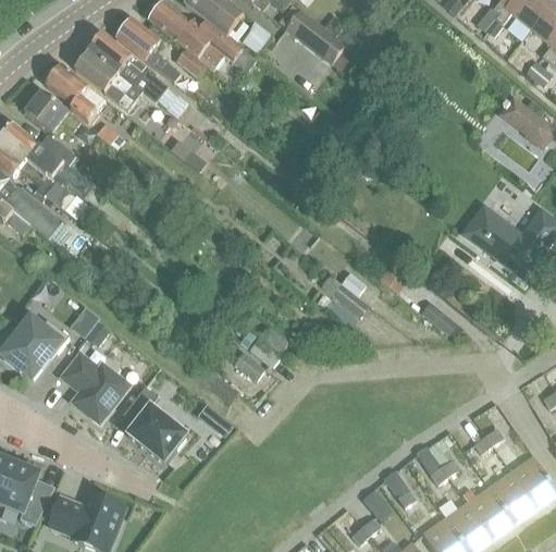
[(207,21),(226,36),(243,15),(229,4),(231,2),(227,0),(187,0),(185,3),(207,21)]
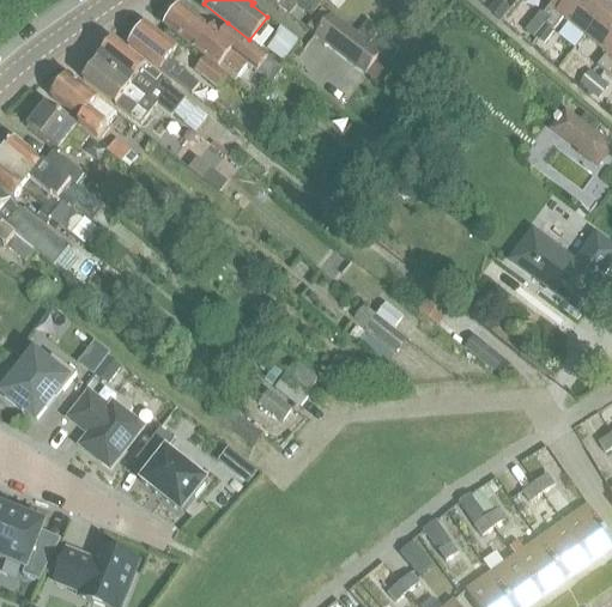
[(317,2),(314,0),(273,0),(277,2),(289,11),(295,2),(309,13),(317,2)]
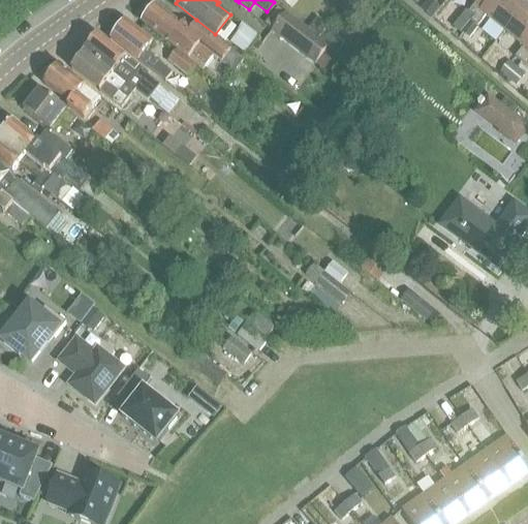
[(425,0),(421,5),(431,13),(439,4),(435,0),(425,0)]
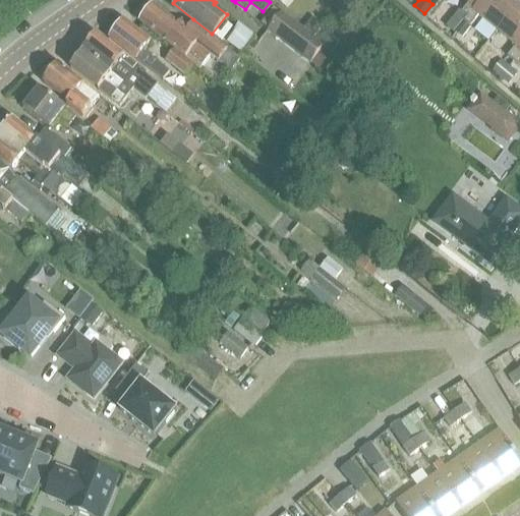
[(439,0),(435,11),(450,17),(456,0),(439,0)]
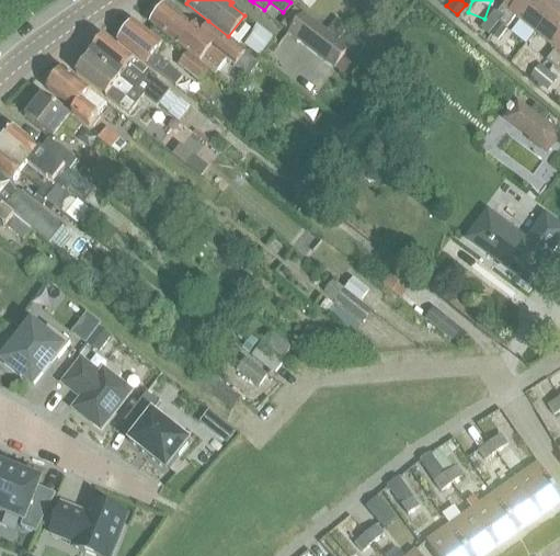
[(504,0),(495,11),(502,16),(514,0),(504,0)]
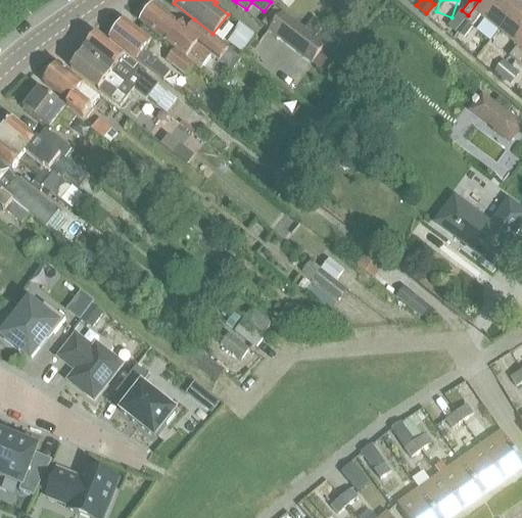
[(479,0),(468,15),(465,19),(471,25),(480,14),(496,28),(499,29),(519,3),(517,2),(514,0),(479,0)]
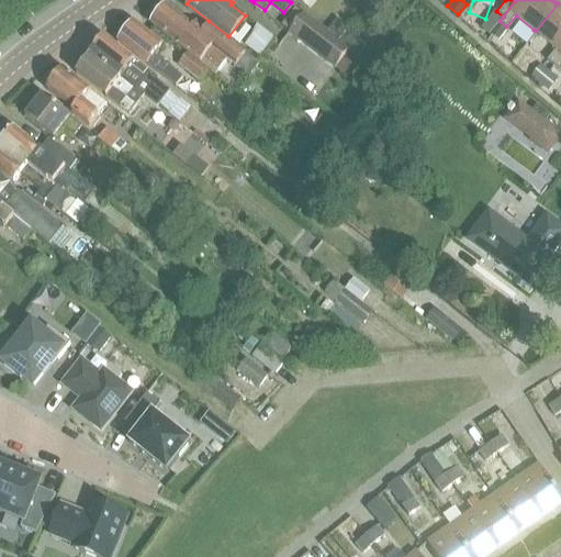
[(245,49),(228,36),(209,21),(204,25),(195,18),(192,22),(165,1),(150,19),(187,48),(208,65),(215,70),(227,56),(235,63),(245,49)]
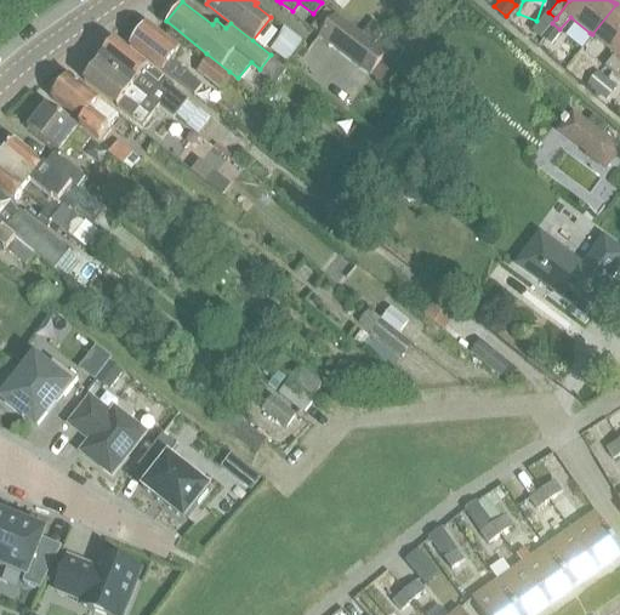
[(619,6),(616,4),(592,34),(615,52),(604,66),(612,72),(619,61),(619,6)]
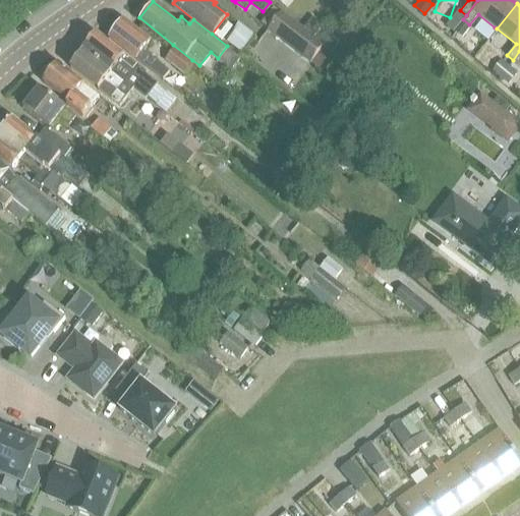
[(324,44),(322,42),(281,10),(268,27),(310,61),(324,44)]
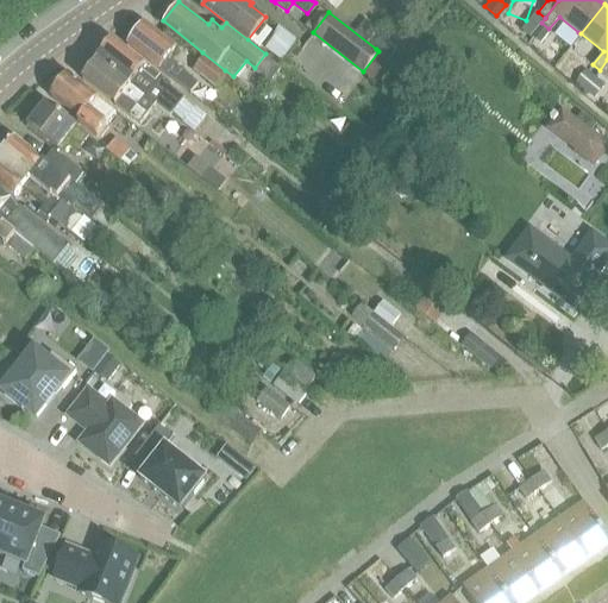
[(530,23),(524,30),(531,36),(532,33),(536,29),(541,23),(545,18),(538,12),(530,23)]
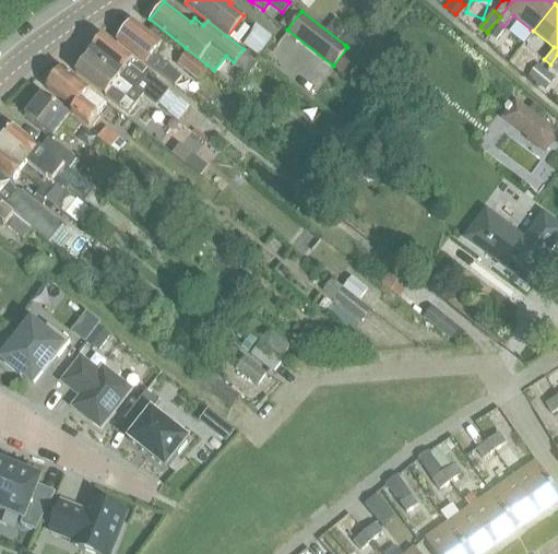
[(335,15),(325,27),(339,37),(347,25),(335,15)]
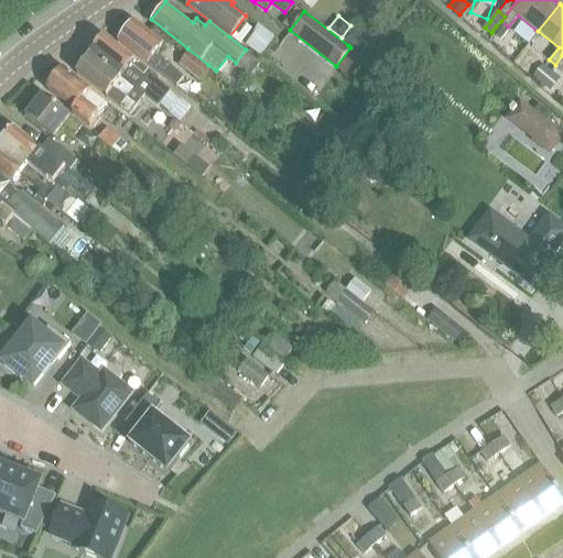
[(175,84),(183,74),(154,52),(162,41),(133,18),(118,39),(175,84)]
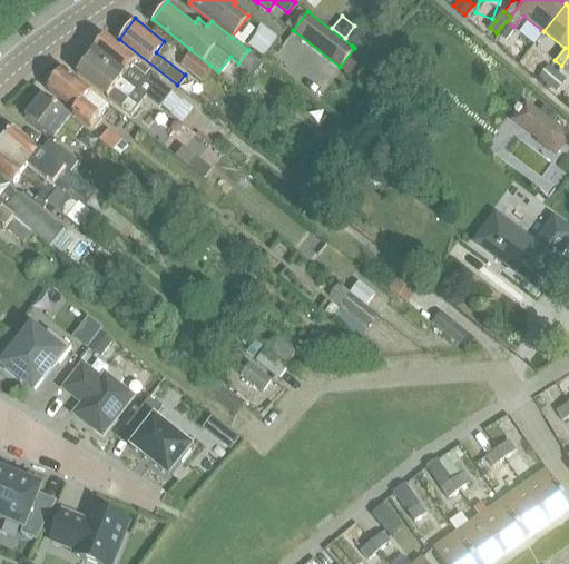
[(501,27),(498,31),(506,38),(513,27),(507,21),(501,27)]
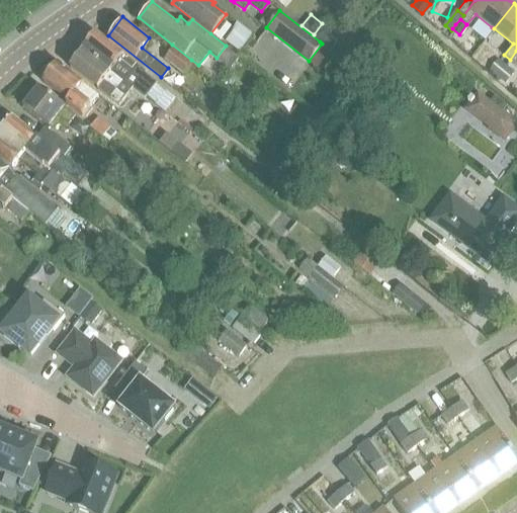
[(238,21),(226,37),(239,49),(252,31),(238,21)]
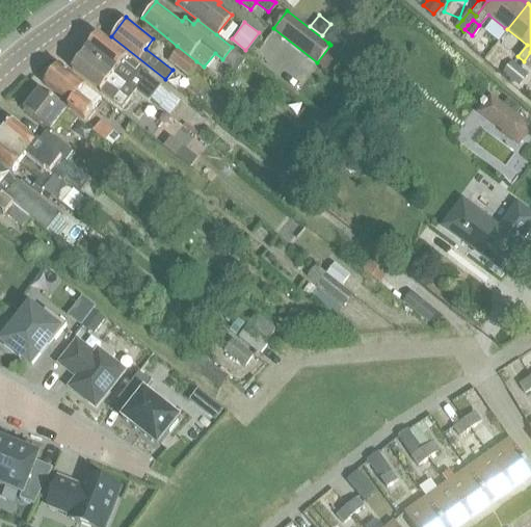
[(86,49),(136,88),(148,97),(160,81),(149,72),(149,71),(127,53),(100,32),(86,49)]
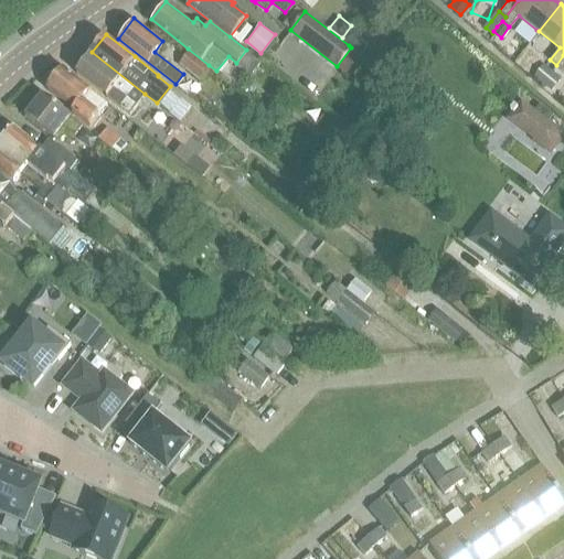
[(358,34),(349,45),(351,47),(365,57),(374,46),(358,34)]
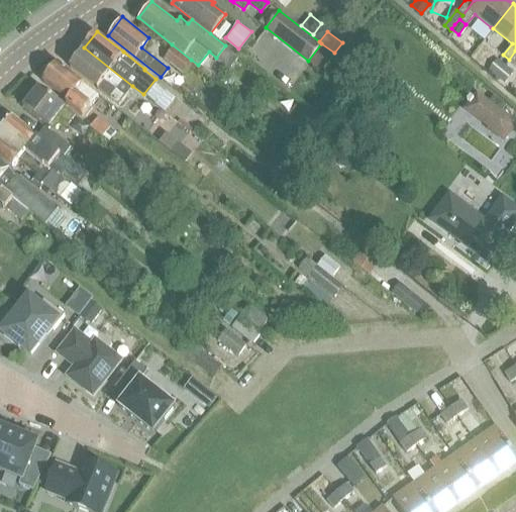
[(183,70),(191,60),(172,44),(164,55),(183,70)]
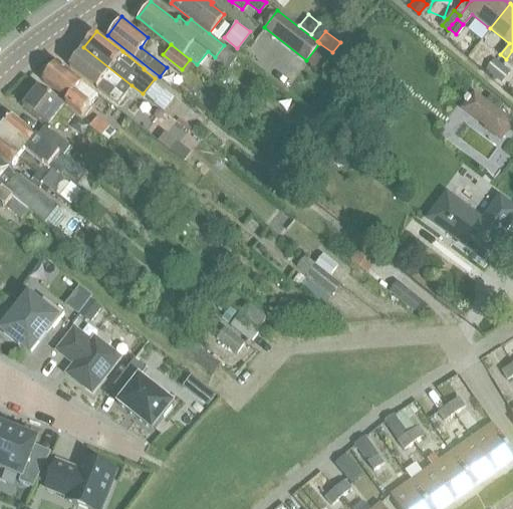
[(132,85),(83,47),(70,63),(109,94),(118,101),(131,85),(132,85)]
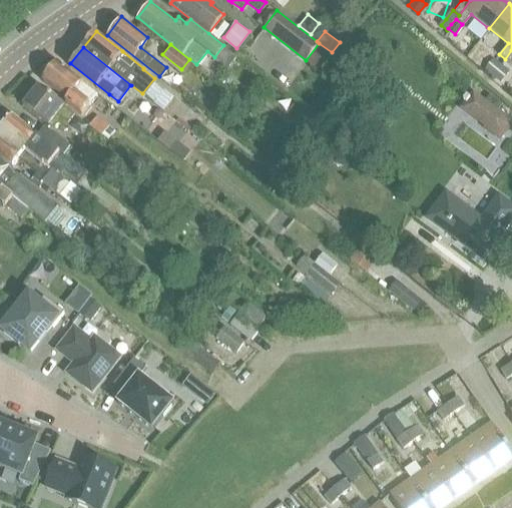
[(493,74),(502,63),(494,56),(485,68),(493,74)]
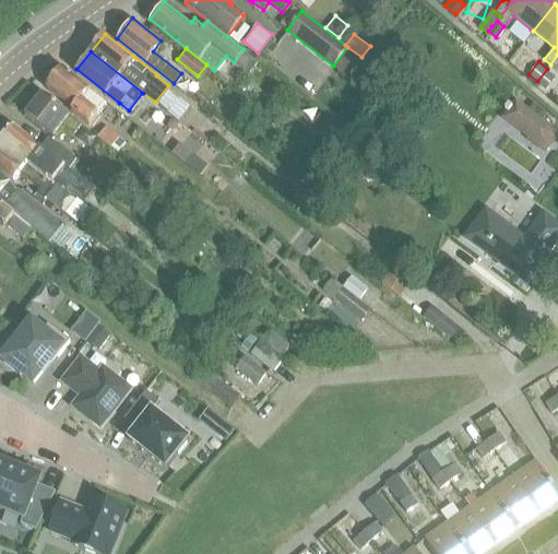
[(105,99),(88,86),(61,65),(46,84),(72,105),(71,107),(88,121),(97,110),(105,99)]
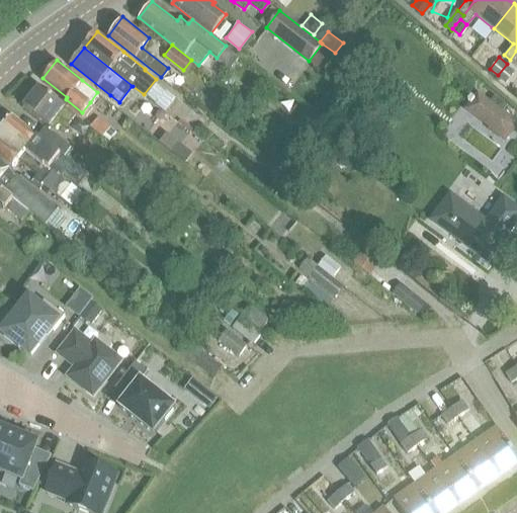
[(515,70),(507,64),(498,75),(506,82),(515,70)]
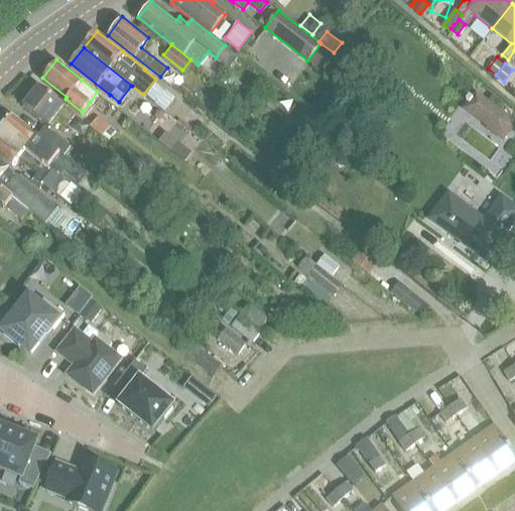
[(68,121),(75,112),(38,84),(23,103),(48,123),(56,113),(68,121)]
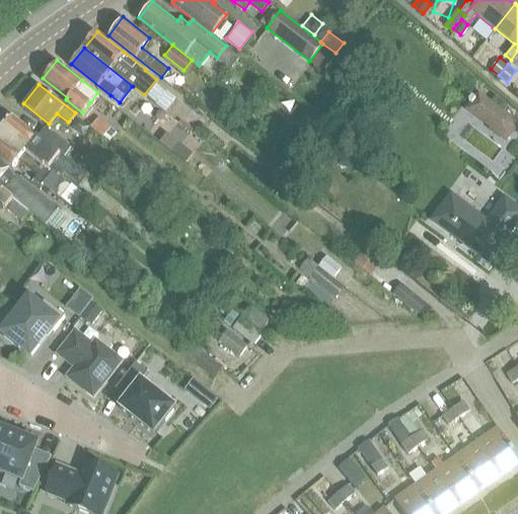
[(471,100),(466,107),(504,137),(517,121),(504,109),(508,104),(495,94),(491,99),(479,90),(474,97),(471,94),(468,98),(471,100)]
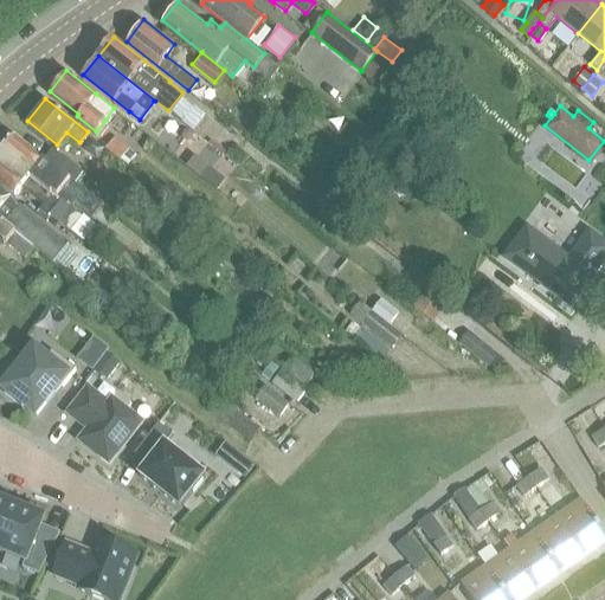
[(43,157),(14,133),(0,150),(50,192),(51,189),(62,198),(63,197),(71,204),(76,198),(62,186),(69,178),(43,157)]
